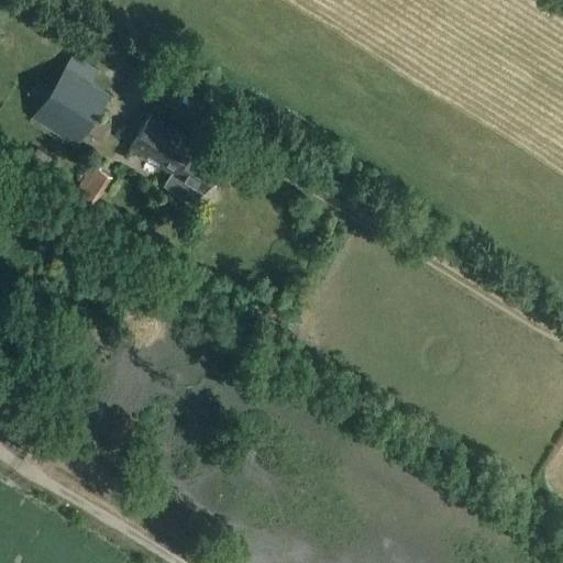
[(101,135),(112,118),(99,110),(110,94),(87,78),(92,68),(72,55),(51,87),(41,102),(31,117),(76,146),(89,128),(101,135)]
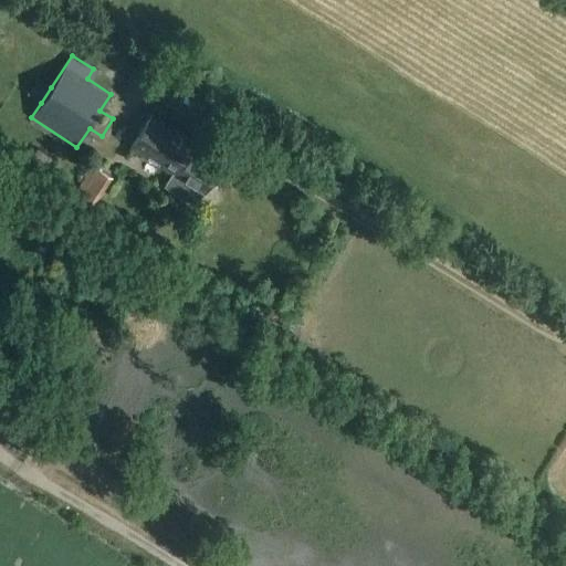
[(41,103),(51,87),(38,79),(27,94),(41,103)]
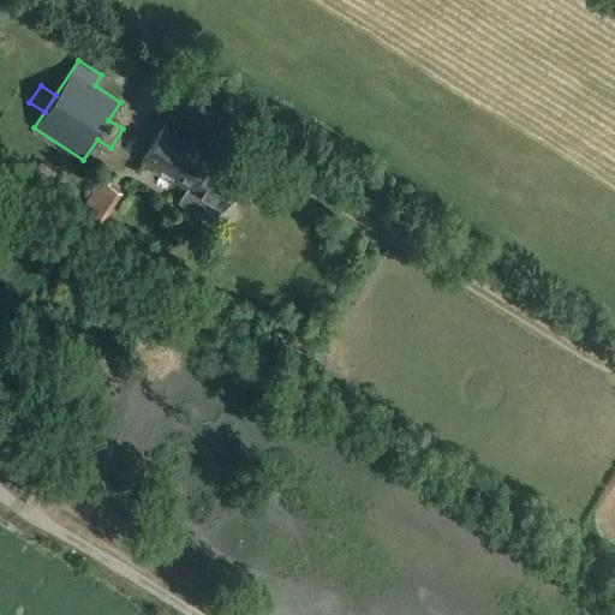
[(218,168),(209,163),(213,156),(163,124),(141,161),(186,190),(179,201),(212,222),(239,178),(219,165),(218,168)]
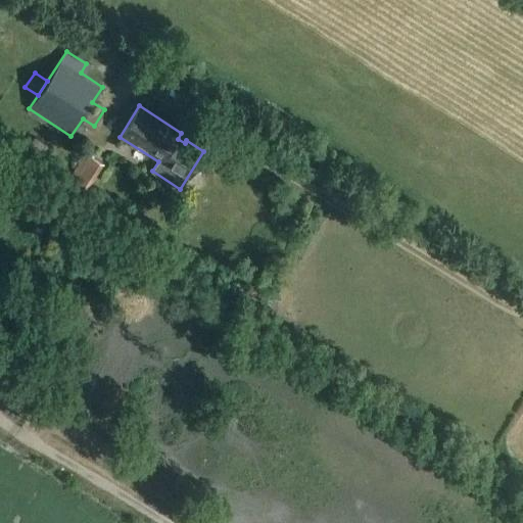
[(44,156),(50,147),(35,137),(28,147),(24,144),(17,154),(25,159),(27,155),(35,161),(40,153),(44,156)]
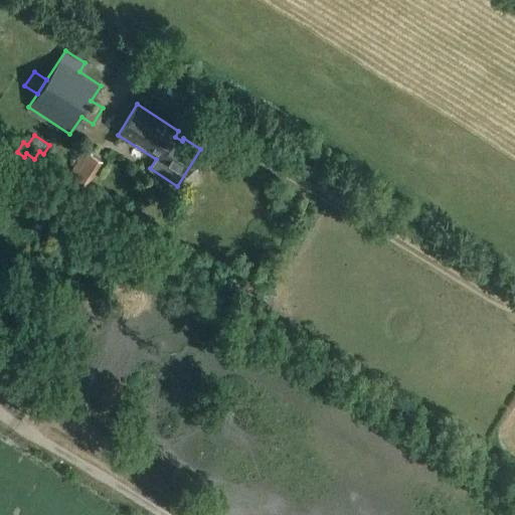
[(87,186),(104,161),(86,149),(68,174),(87,186)]
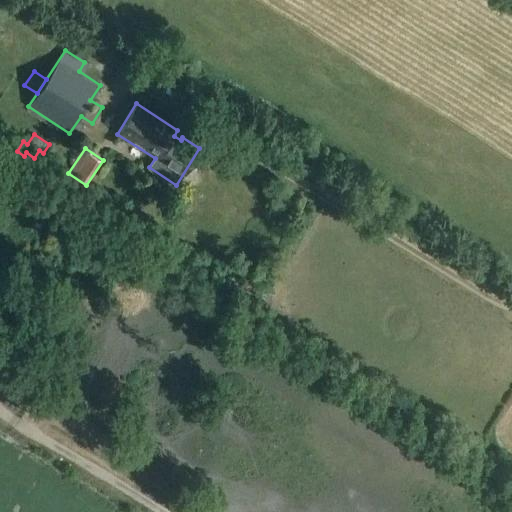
All buildings are outlined.
